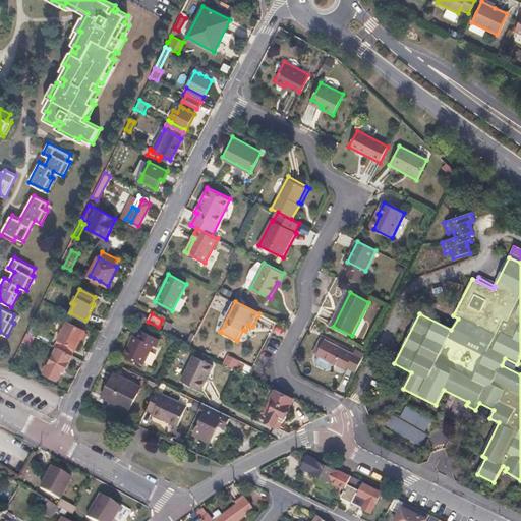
[(84,331),(66,322),(57,339),(63,342),(69,346),(75,349),(84,331)]
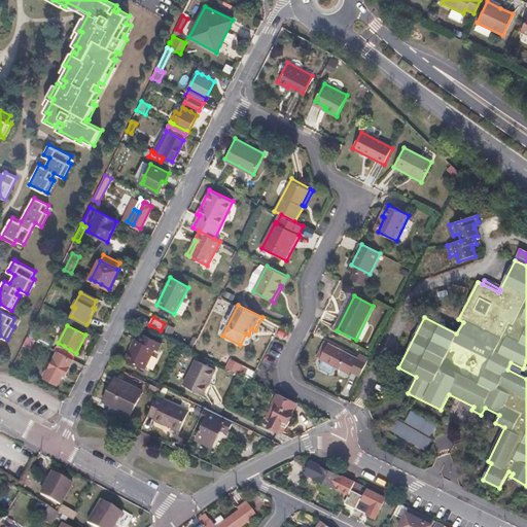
[(38,334),(30,328),(27,336),(34,340),(35,341),(38,334)]
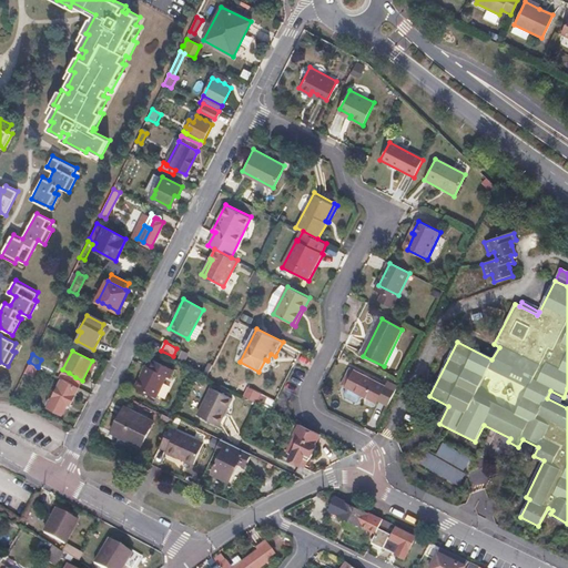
[(146,373),(143,372),(135,387),(156,397),(168,376),(171,377),(174,369),(153,358),(150,366),(146,373)]
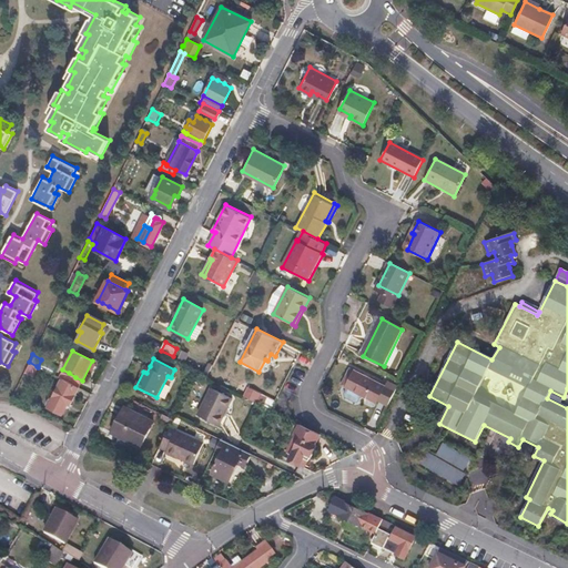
[(29,362),(23,372),(31,376),(37,366),(29,362)]
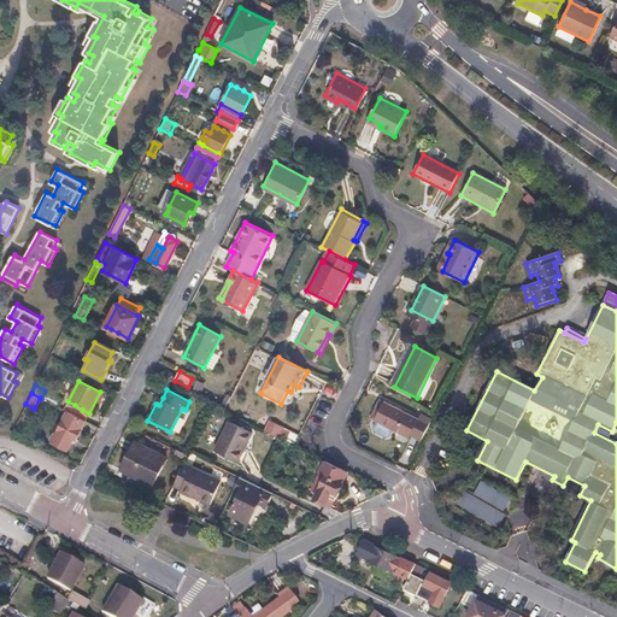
[(385,404),(376,422),(401,434),(404,430),(412,435),(422,441),(430,424),(419,418),(418,419),(385,404)]
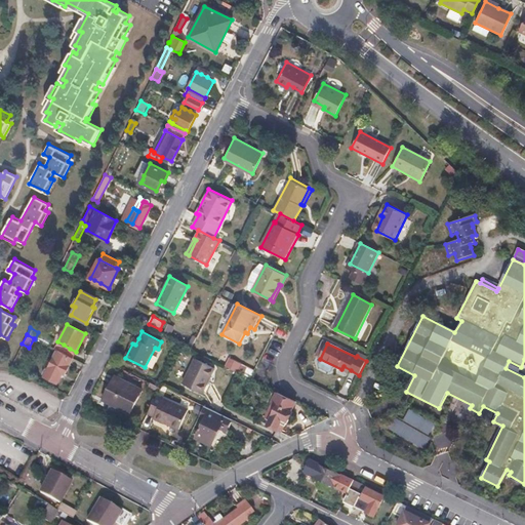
[(56,350),(52,357),(68,365),(72,358),(56,350)]
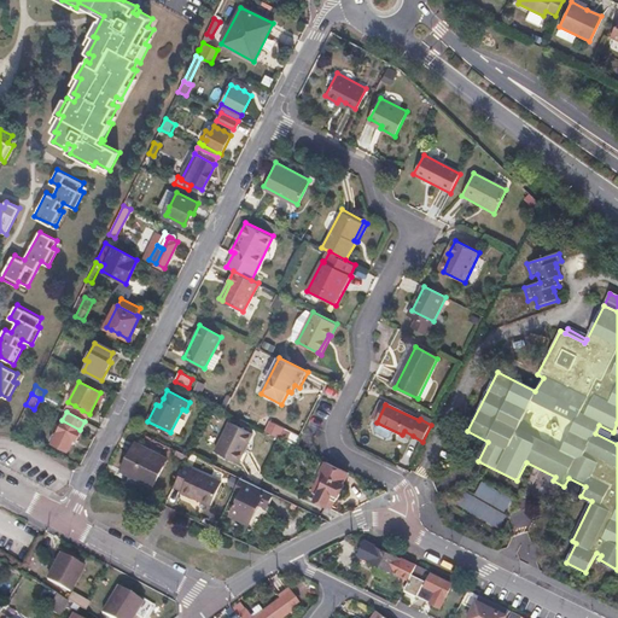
[(80,430),(62,420),(54,436),(51,442),(51,443),(66,452),(73,439),(75,441),(81,430),(80,430)]
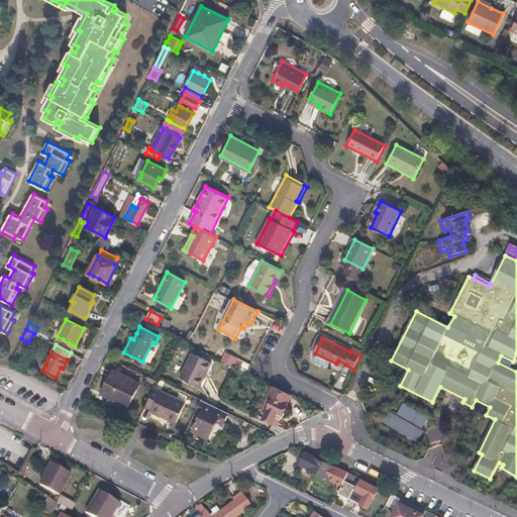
[(210,363),(193,352),(181,378),(199,386),(210,363)]
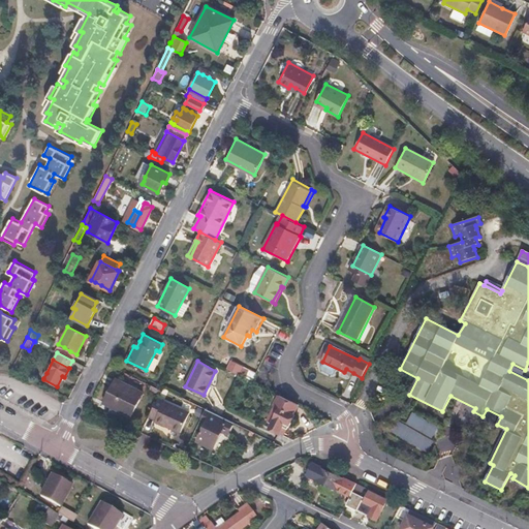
[(143,394),(115,378),(103,402),(130,416),(143,394)]
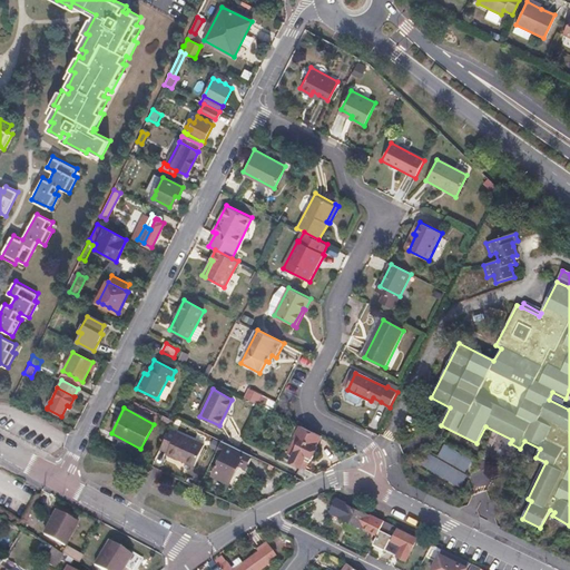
[(170,429),(160,446),(168,450),(167,452),(194,465),(204,444),(170,429)]
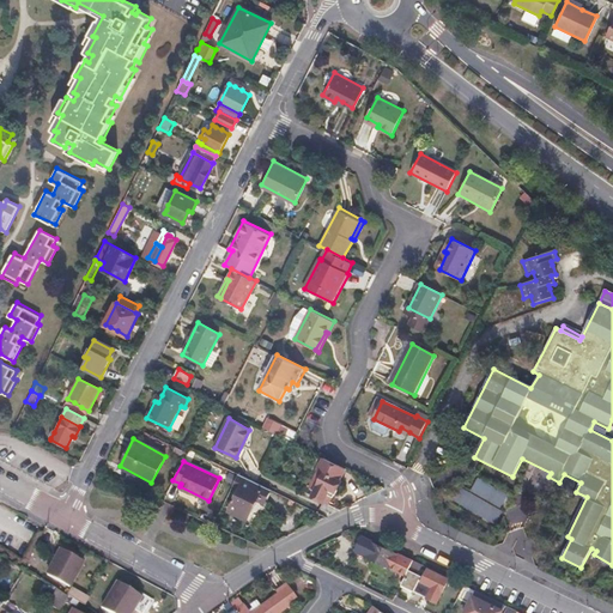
[(331,461),(325,473),(343,481),(347,469),(331,461)]
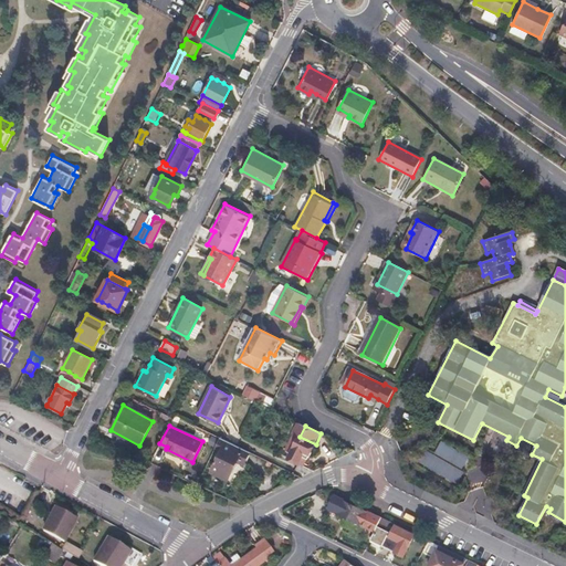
[(297,442),(294,449),(289,459),(299,464),(302,457),(308,460),(316,444),(300,437),(297,442)]
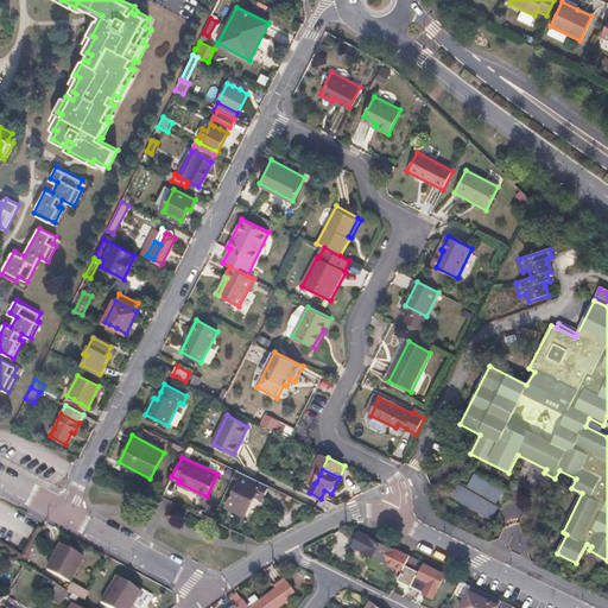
[(232,481),(238,483),(226,507),(244,515),(255,493),(264,498),(270,486),(241,473),(236,470),(232,481)]
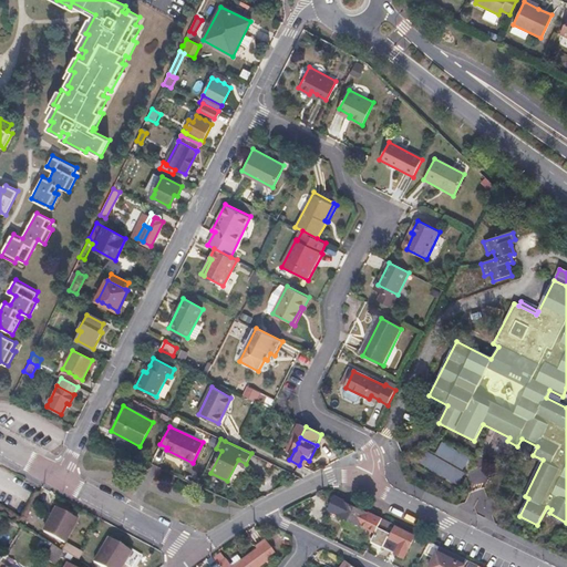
[(462,470),(468,457),(443,443),(436,455),(462,470)]
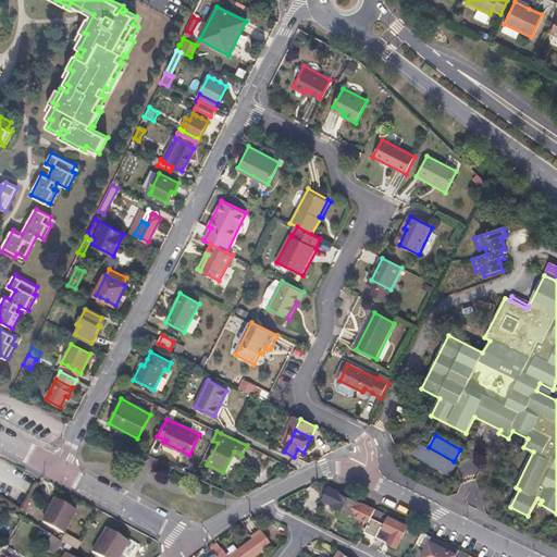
[(449,478),(456,467),(412,443),(406,453),(449,478)]
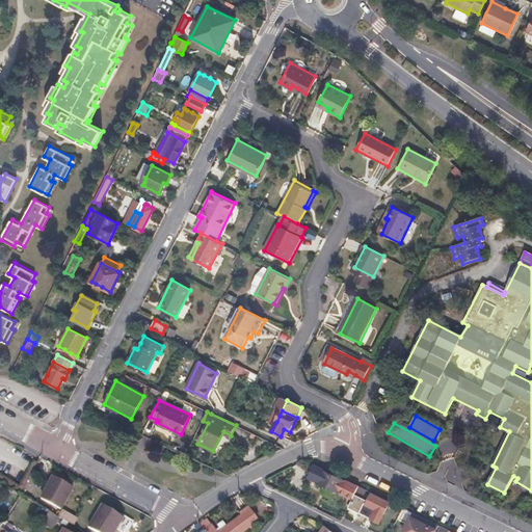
[(260,437),(256,435),(253,442),(263,448),(267,441),(260,437)]
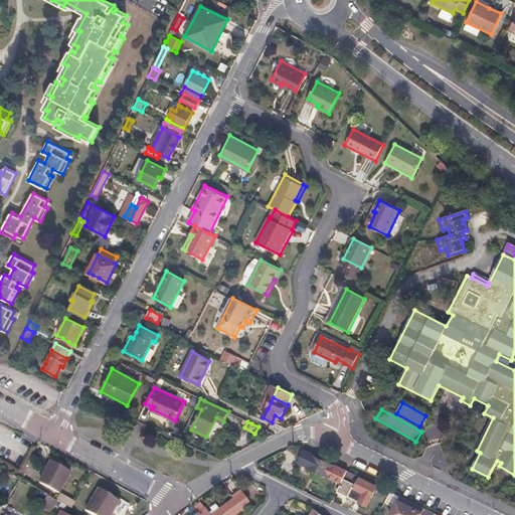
[(312,454),(303,450),(297,463),(343,486),(346,480),(347,479),(343,477),(346,471),(333,464),(331,467),(311,456),(312,454)]
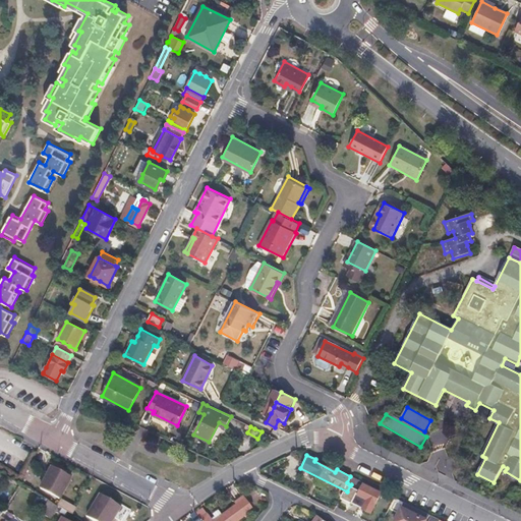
[(283,465),(272,471),(276,477),(286,472),(283,465)]
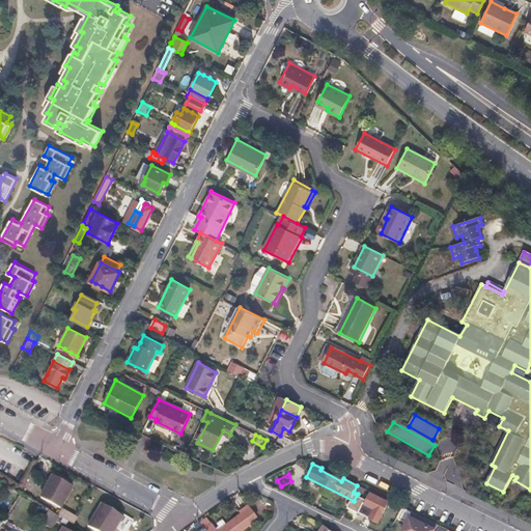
[(72,487),(53,476),(42,498),(59,508),(72,487)]
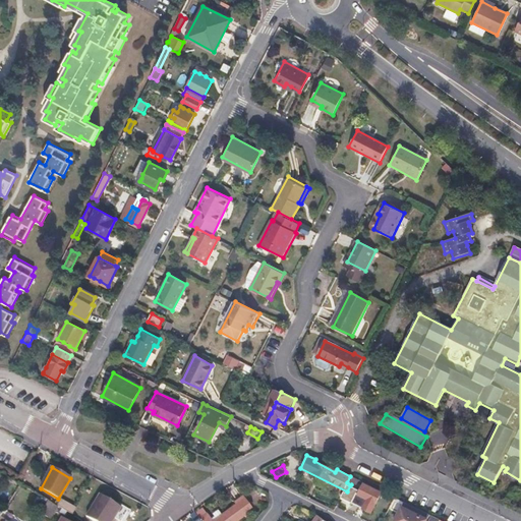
[(350,485),(347,491),(344,499),(371,512),(381,493),(363,483),(360,489),(358,487),(357,489),(350,485)]
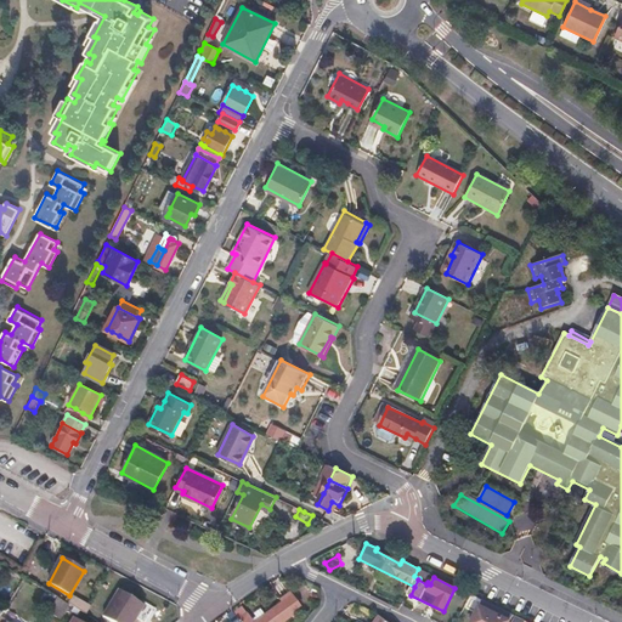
[(134,621),(145,606),(119,591),(102,616),(112,621),(134,621)]
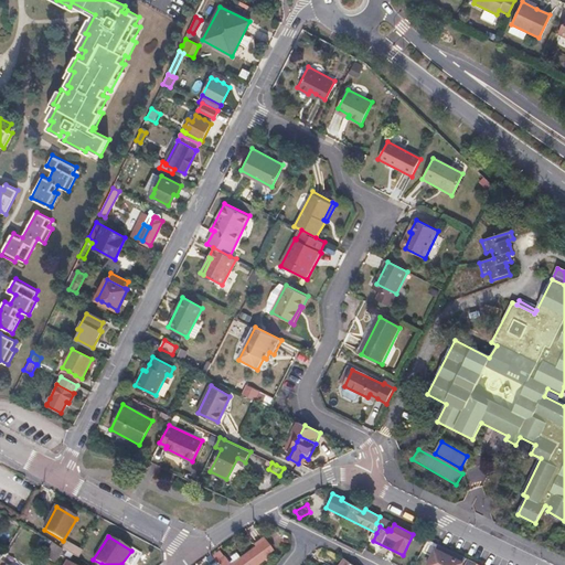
[(52,543),(43,537),(34,553),(43,557),(44,556),(52,543)]
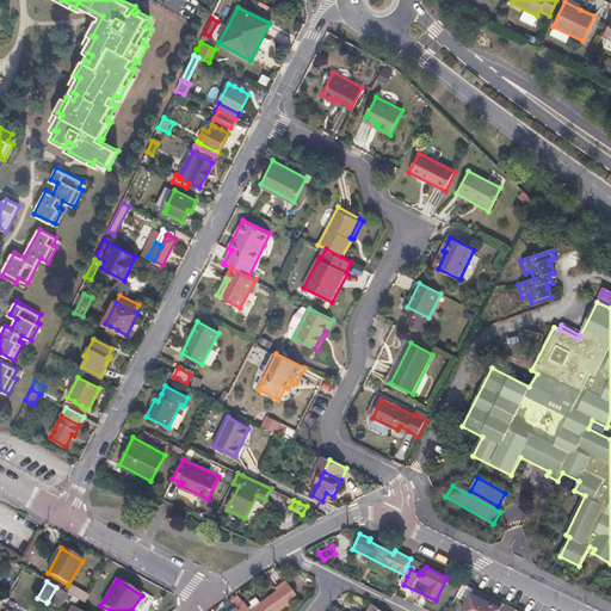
[(276,588),(278,592),(251,610),(246,610),(241,604),(234,609),(235,610),(278,610),(288,604),(285,602),(294,596),(284,582),(276,588)]
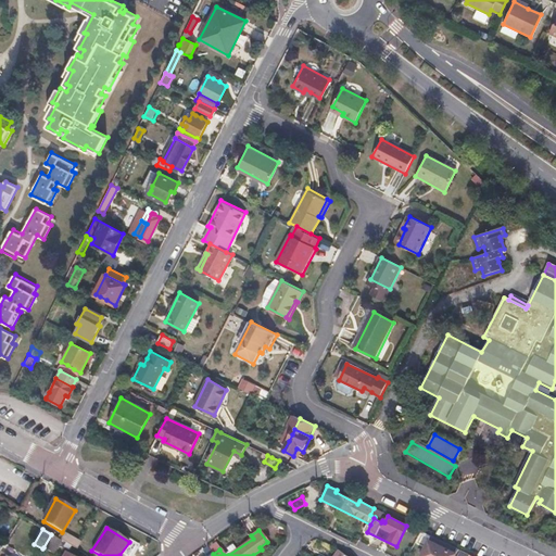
[(80,541),(67,533),(63,542),(76,550),(80,541)]
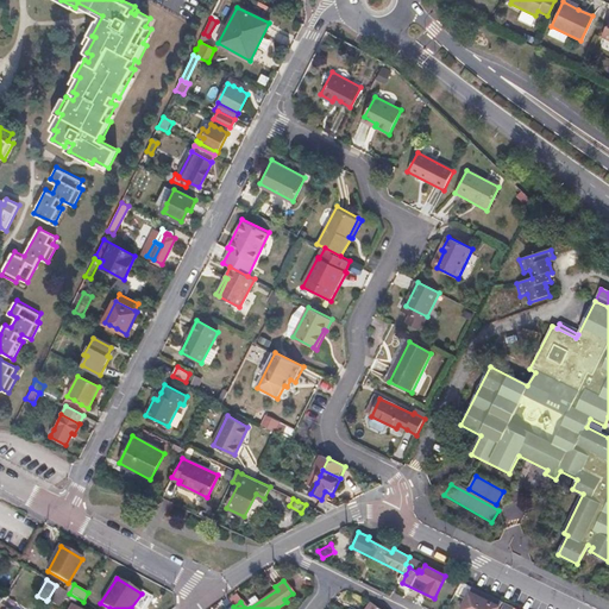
[(66,591),(56,585),(48,600),(57,606),(66,591)]
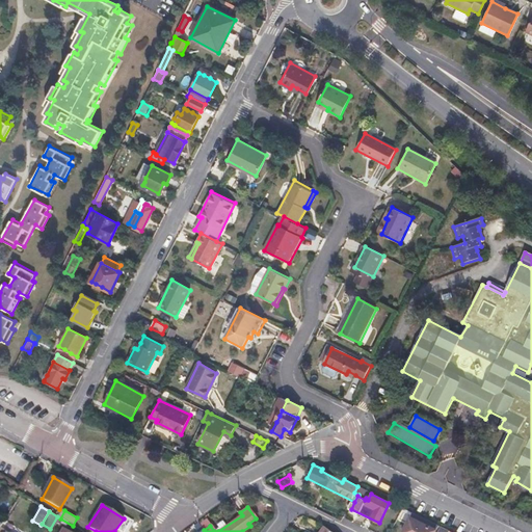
[(421,523),(409,517),(402,531),(434,531),(435,530),(428,527),(421,523)]
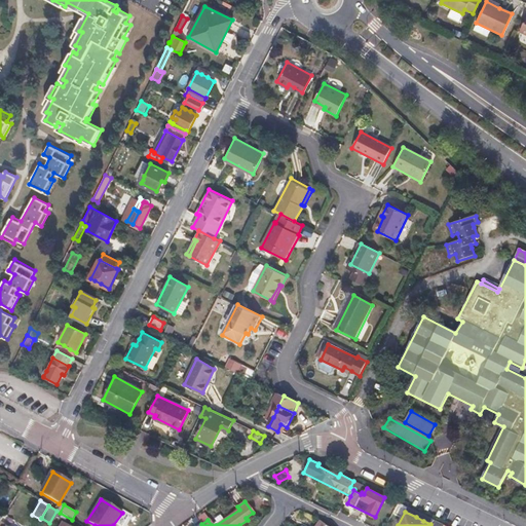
[(425,516),(418,513),(416,517),(423,521),(425,516)]
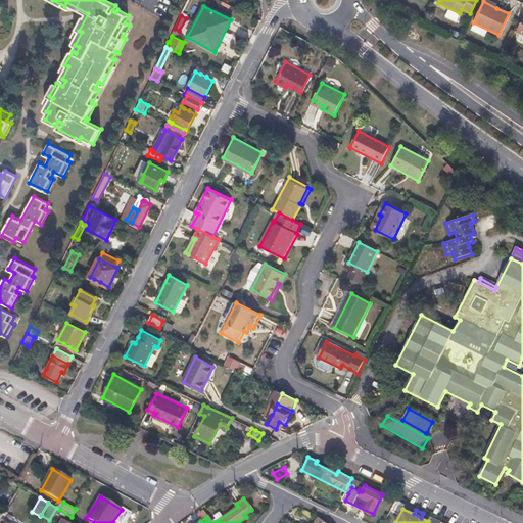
[(202,511),(196,516),(200,521),(206,517),(202,511)]
